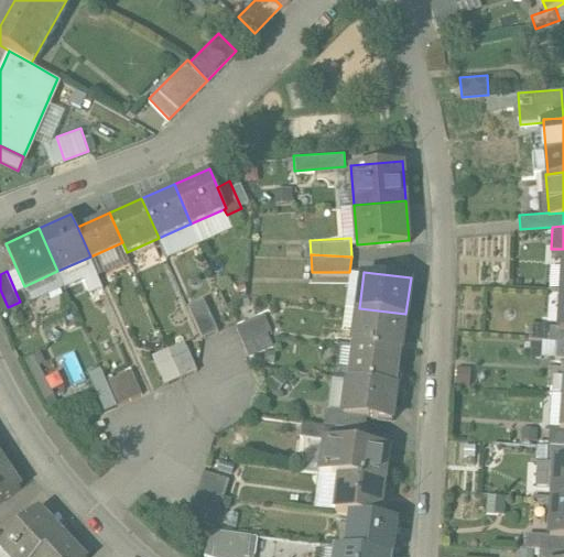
[(218,328),(203,294),(187,302),(203,335),(218,328)]
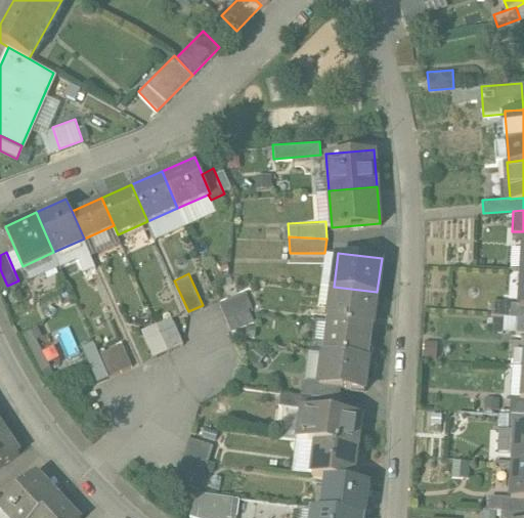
[(373,325),(377,292),(334,287),(329,318),(373,325)]
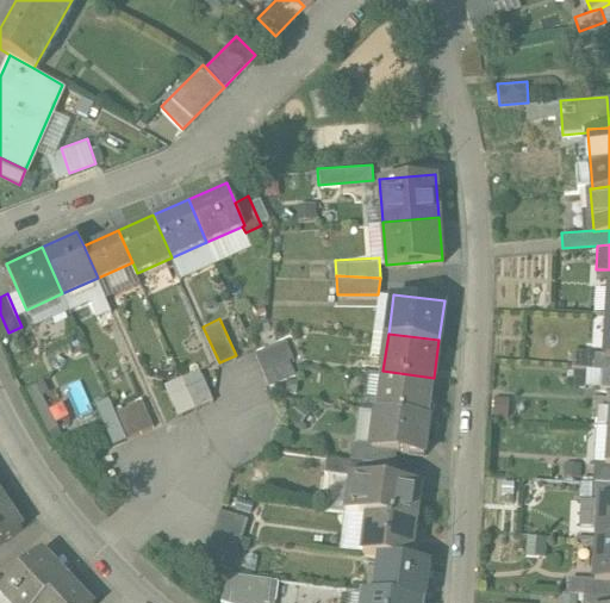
[(256,353),(269,384),(296,372),(290,359),(294,356),(286,340),(256,353)]
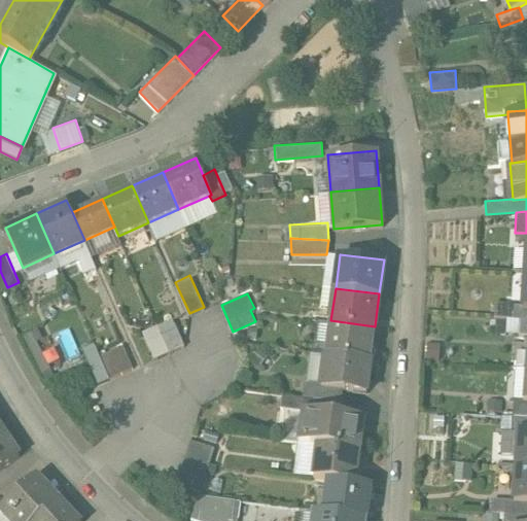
[(526,317),(526,302),(496,301),(495,315),(520,317),(526,317)]
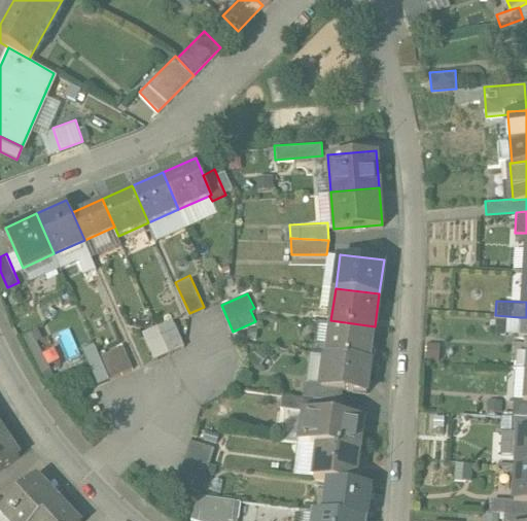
[(172,314),(141,328),(153,356),(184,342),(172,314)]
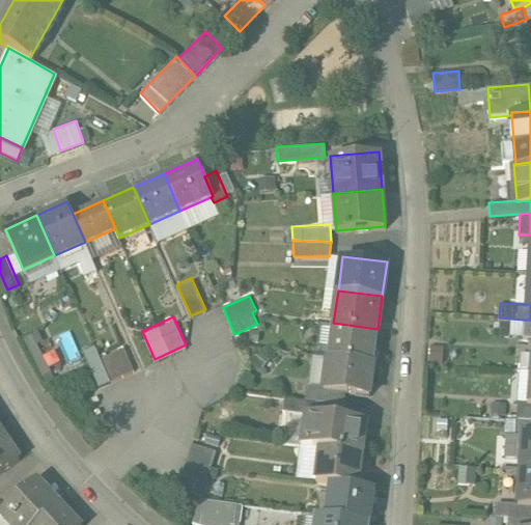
[(373,362),(378,329),(333,323),(328,356),(373,362)]
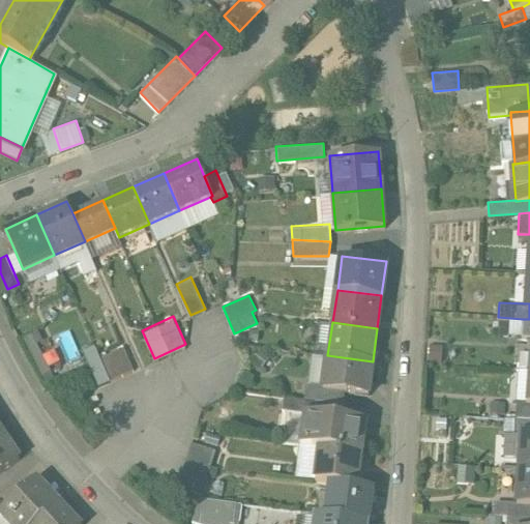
[(42,339),(36,327),(22,335),(41,373),(50,369),(36,342),(42,339)]
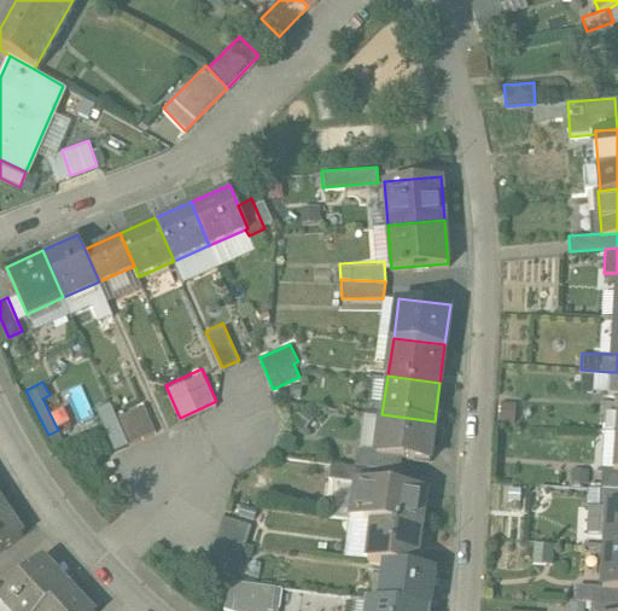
[(116,417),(110,402),(97,407),(115,448),(128,441),(116,417)]
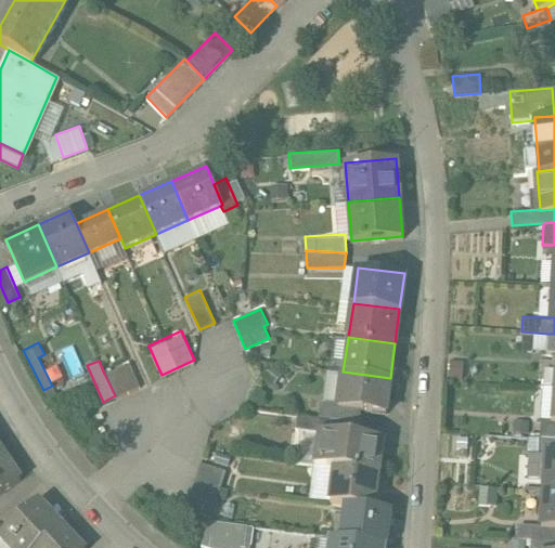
[(138,385),(127,362),(104,374),(115,395),(138,385)]
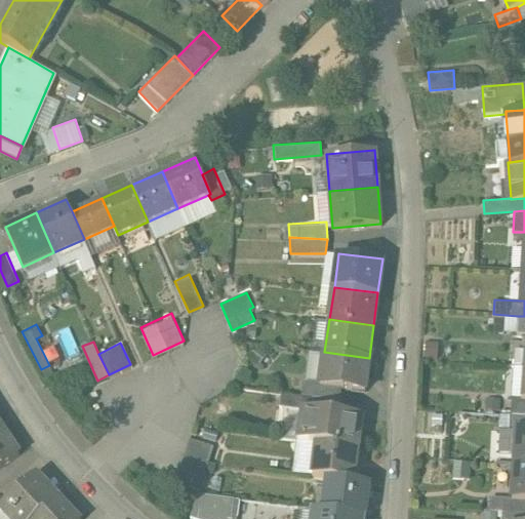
[(365,390),(369,358),(324,352),(320,382),(319,384),(340,386),(365,390)]
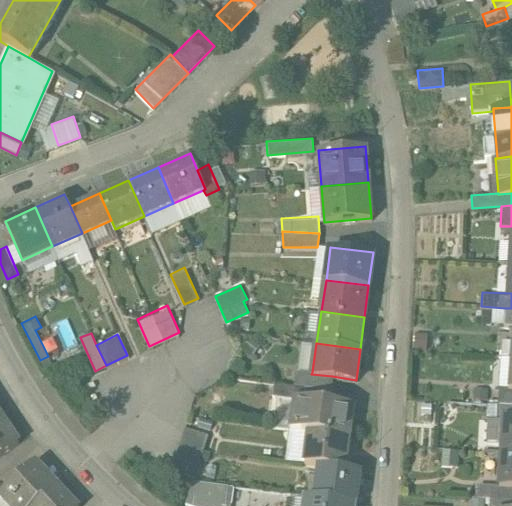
[(297,369),(294,384),(304,385),(331,389),(332,376),(311,374),(312,372),(297,369)]
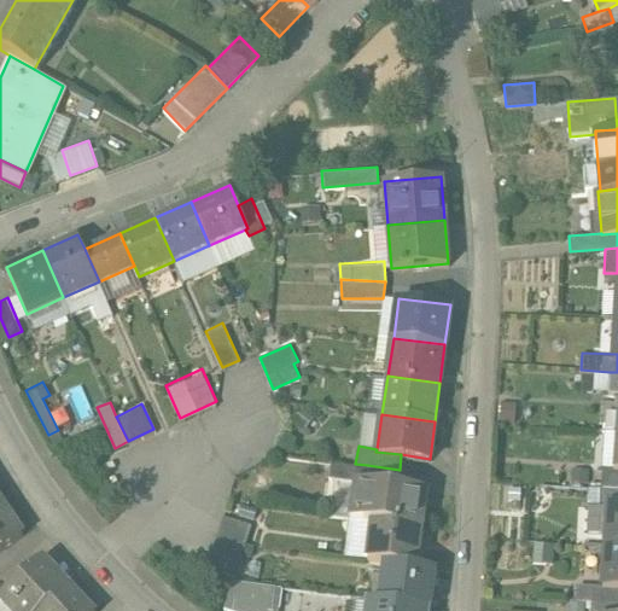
[(359,479),(366,479),(367,465),(355,464),(327,460),(325,476),(357,481),(359,479)]
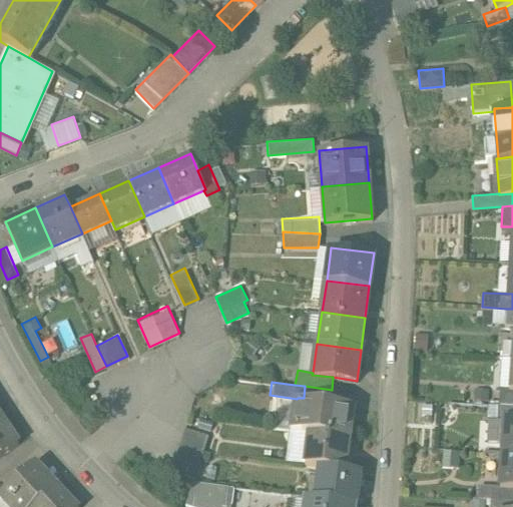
[(512,404),(512,389),(509,389),(509,387),(500,387),(499,403),(512,404)]
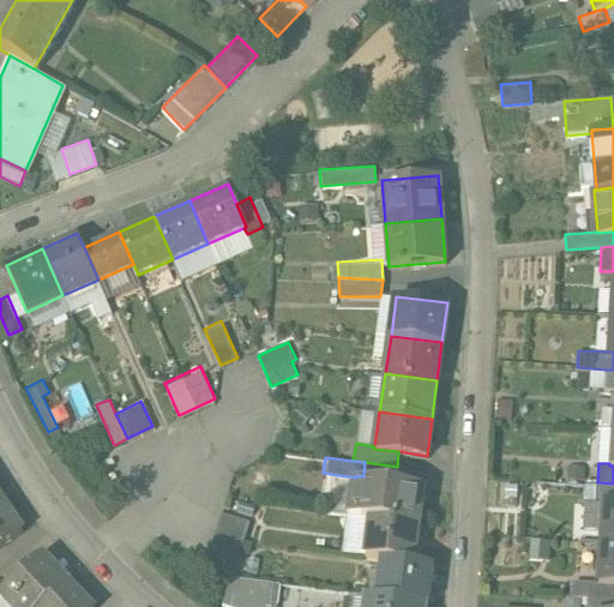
[(363,476),(356,476),(355,478),(351,514),(374,517),(419,523),(423,485),(363,476)]
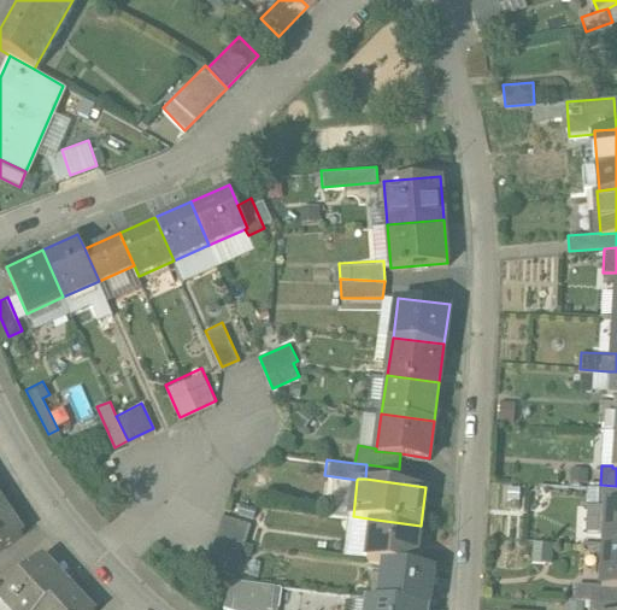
[(616,502),(616,486),(600,485),(599,503),(606,503),(606,502),(616,502)]
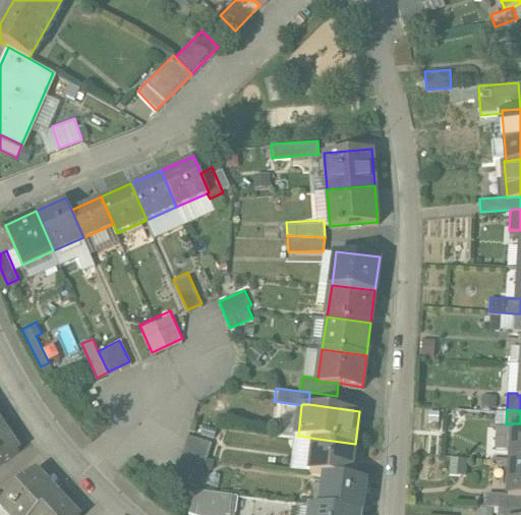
[(0,461),(19,449),(1,421),(0,421),(0,461)]
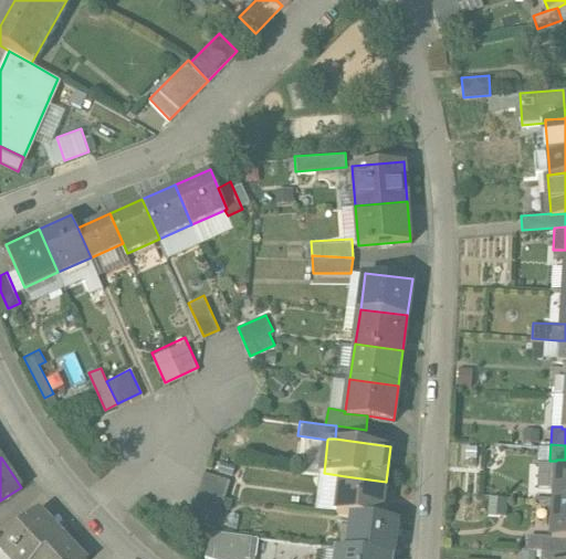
[(556,461),(554,497),(565,497),(565,460),(556,460),(556,461)]
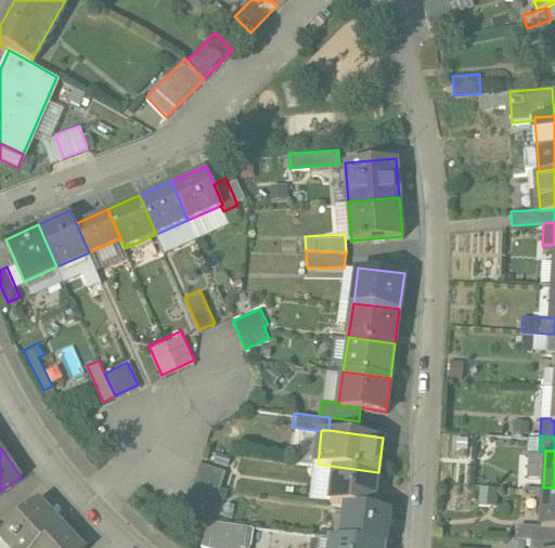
[(222,470),(198,464),(188,508),(211,513),(222,470)]
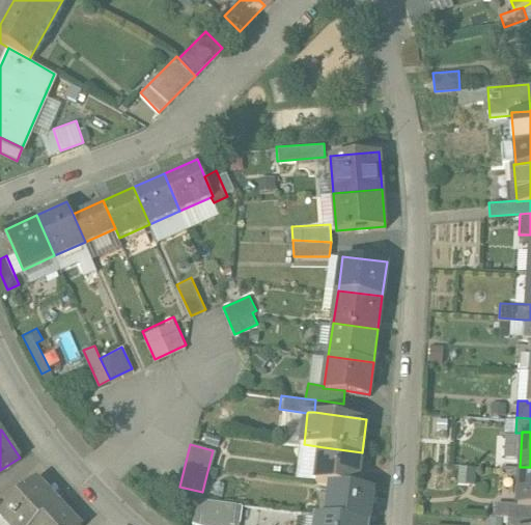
[(357,485),(362,452),(324,447),(319,480),(335,482),(357,485)]
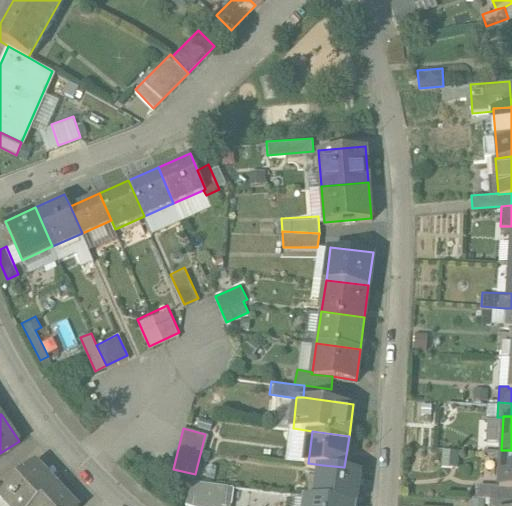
[(459,448),(443,447),(442,462),(458,463),(459,448)]
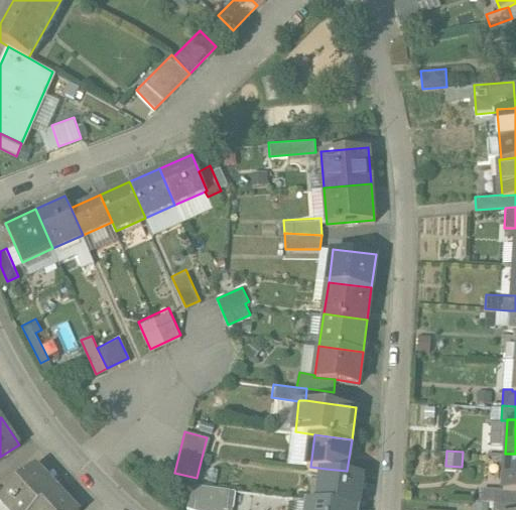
[(515,454),(505,454),(503,488),(503,490),(515,490),(515,454)]
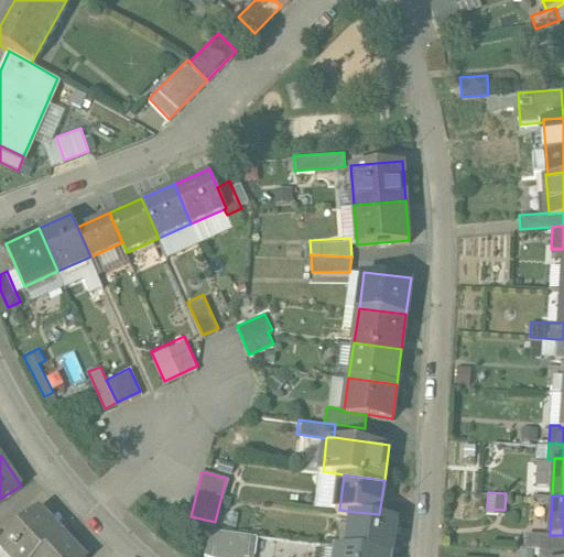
[(0,543),(12,556),(35,556),(62,533),(38,506),(0,542),(0,543)]
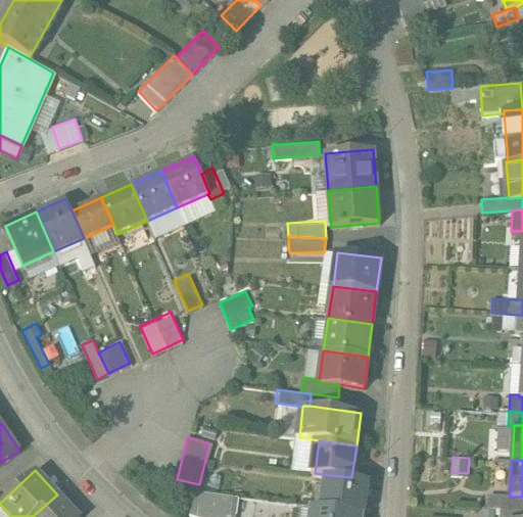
[(351,477),(330,475),(325,507),(364,512),(365,512),(369,479),(351,477)]
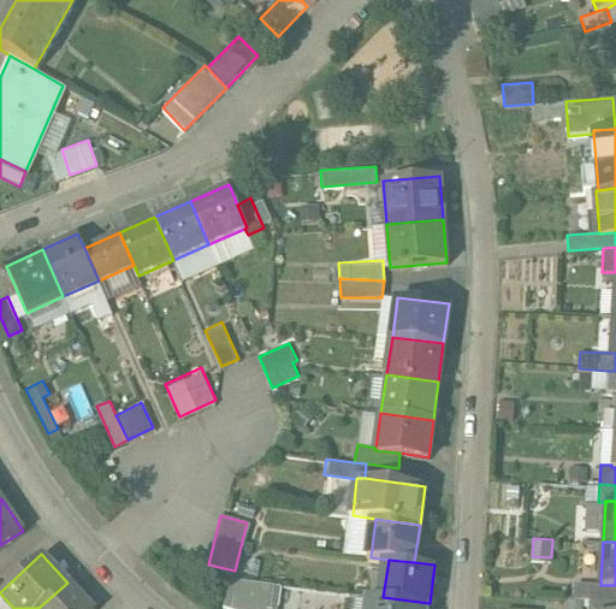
[(276,584),(231,578),(223,605),(235,608),(265,608),(267,607),(272,608),(276,584)]
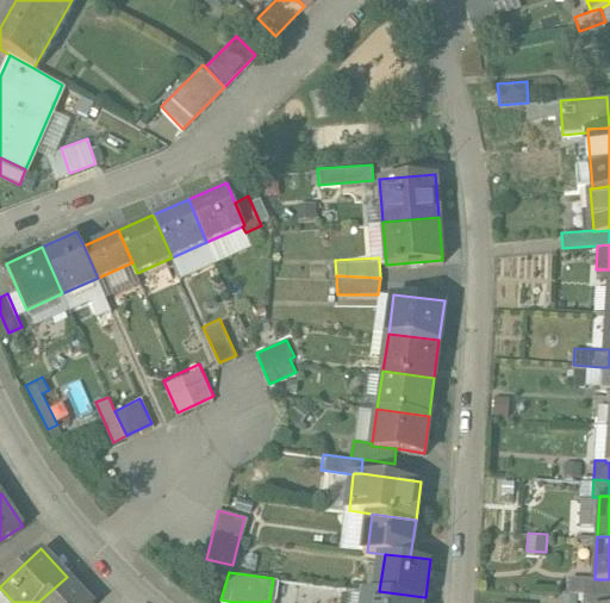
[(609,592),(609,579),(595,579),(595,577),(583,576),(583,591),(609,592)]
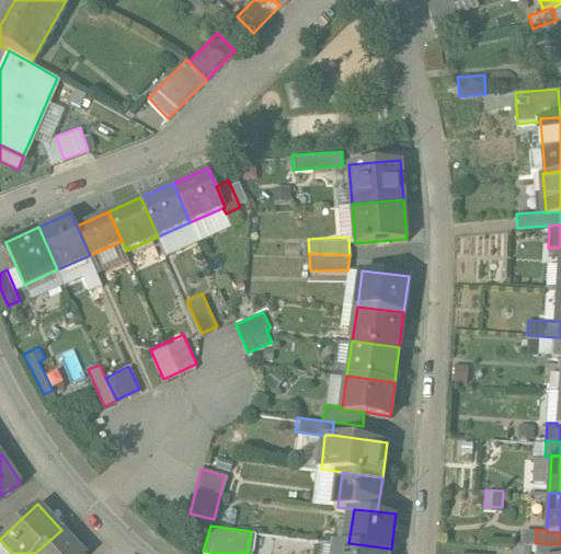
[(84,553),(61,530),(35,553),(84,553)]
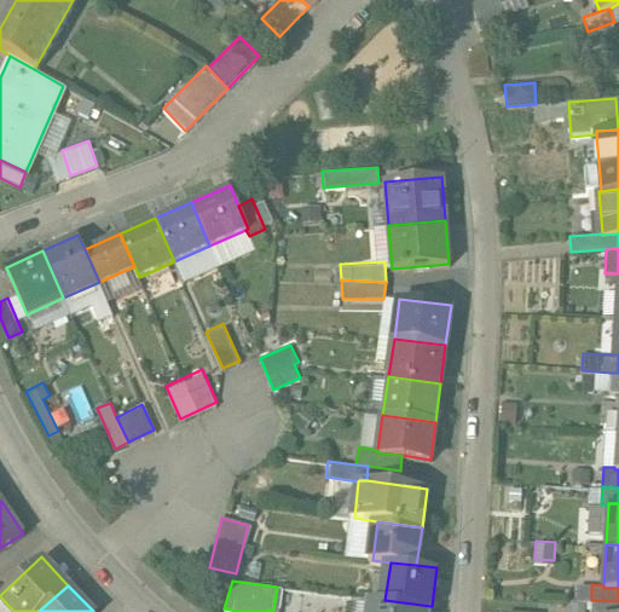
[(385,600),(372,599),(370,611),(428,611),(431,606),(385,600)]
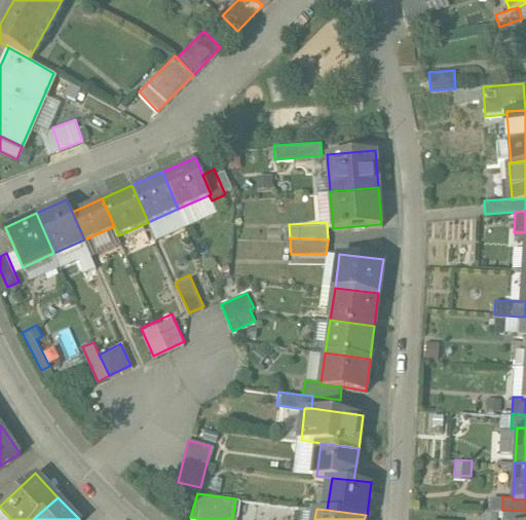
[(525,519),(525,511),(502,510),(501,519),(525,519)]
